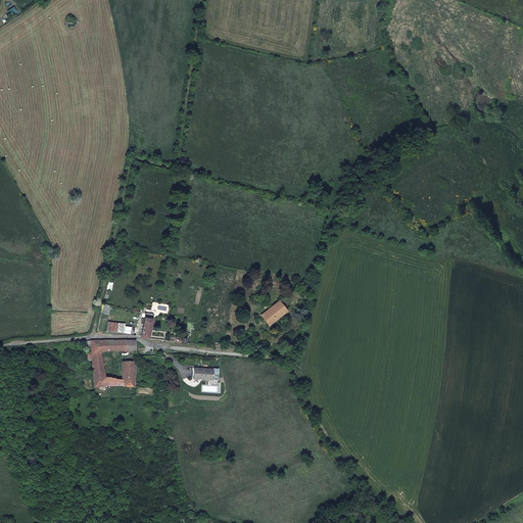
[(285,310),(276,301),(262,317),(271,325),(285,310)]
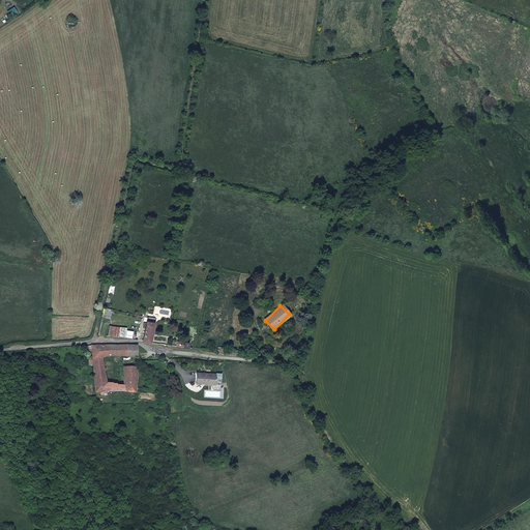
[(114,322),(116,314),(107,312),(105,320),(114,322)]
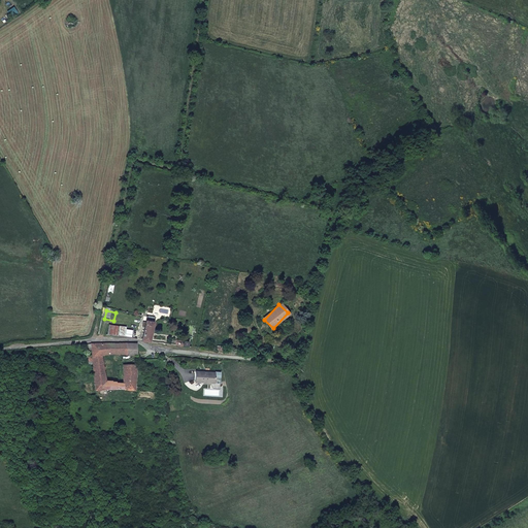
[(147,318),(146,323),(143,323),(143,328),(145,329),(143,342),(152,343),(156,320),(147,318)]
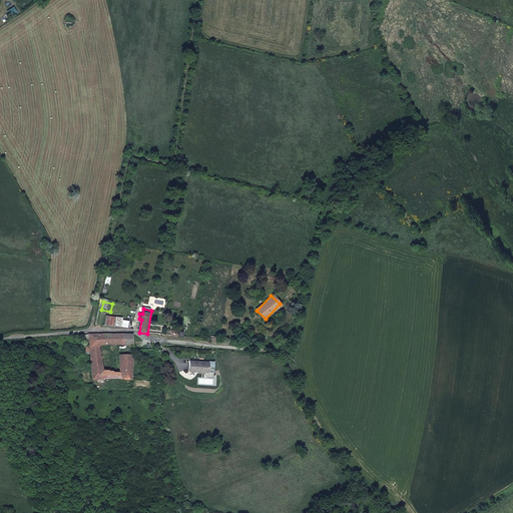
[(104,325),(114,327),(116,318),(106,316),(104,325)]
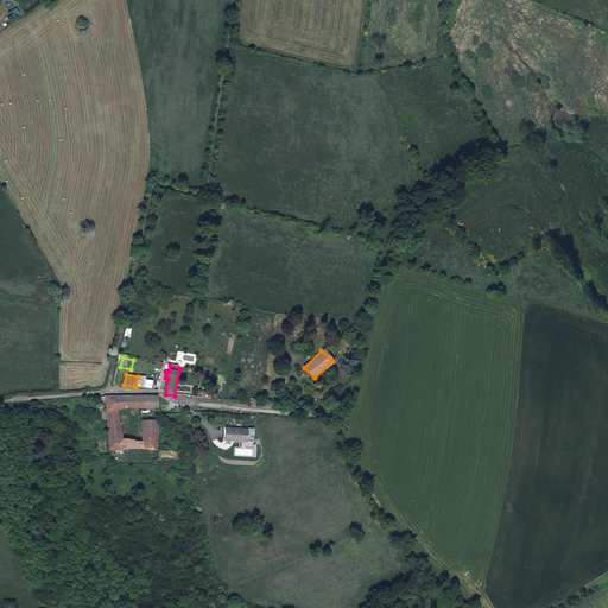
[(217,392),(204,391),(203,398),(221,400),(221,397),(216,396),(217,392)]
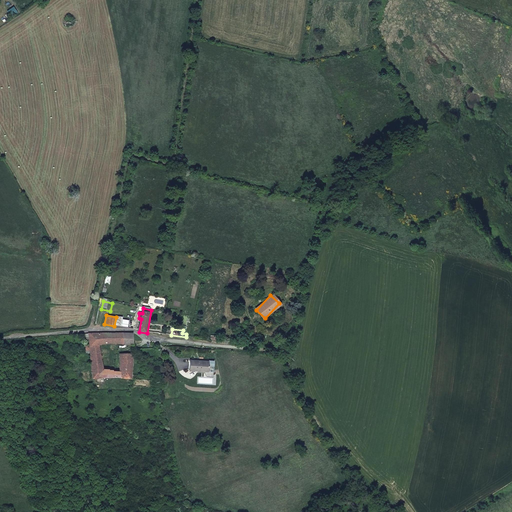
[(121,344),(133,344),(133,333),(121,334),(121,344)]
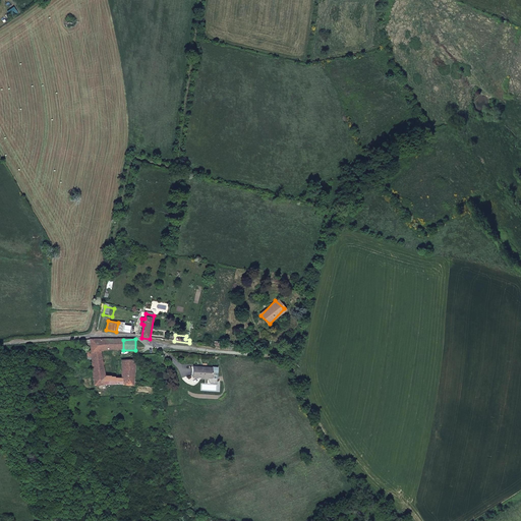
[(126,383),(135,383),(135,361),(124,361),(123,379),(114,379),(114,375),(106,375),(104,350),(123,350),(123,340),(91,340),(91,349),(87,349),(87,356),(91,356),(93,386),(126,383)]
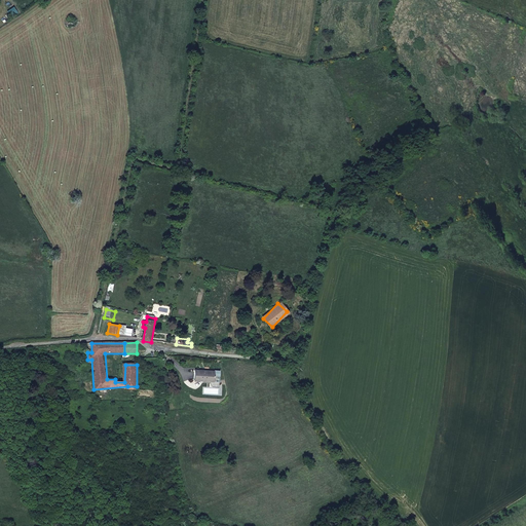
[(204,382),(215,383),(216,373),(197,371),(195,382),(204,382)]
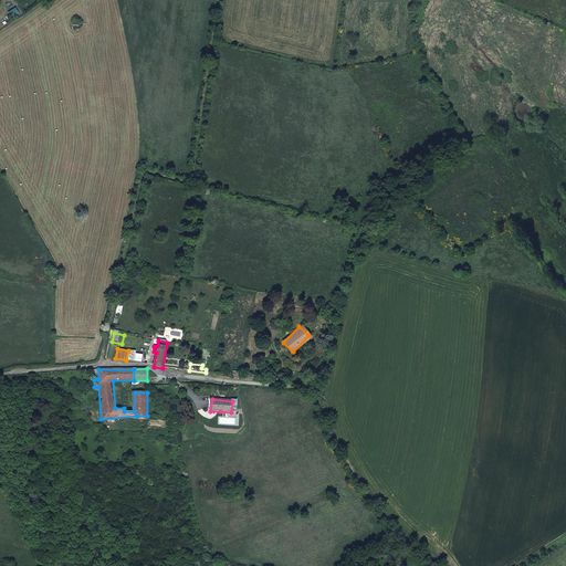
All buildings are outlined.
